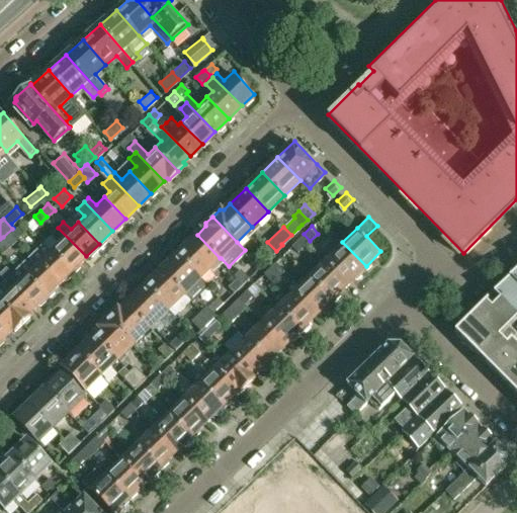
[(59,241),(53,247),(74,268),(86,256),(58,228),(52,233),(59,241)]
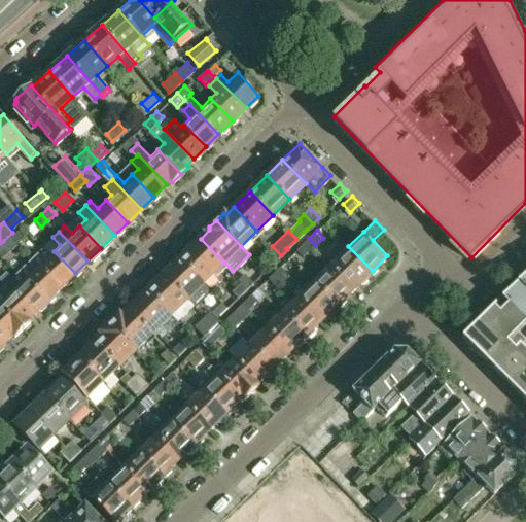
[(20,233),(13,238),(20,244),(25,239),(20,233)]
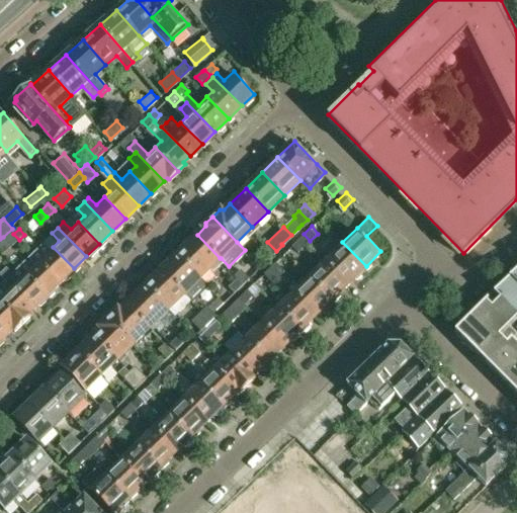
[(19,241),(19,240),(13,234),(6,241),(13,247),(20,241),(19,241)]
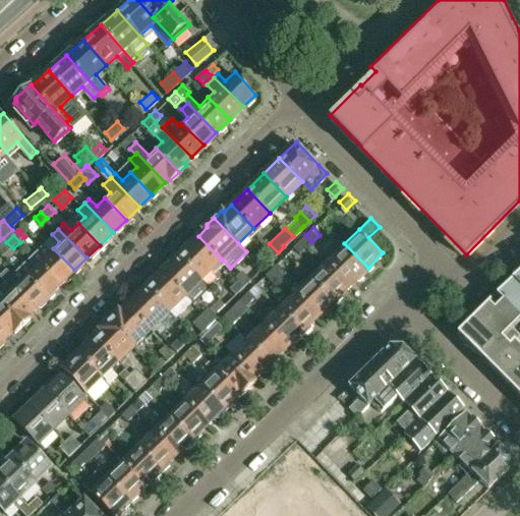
[(305,235),(295,245),(302,252),(311,242),(305,235)]
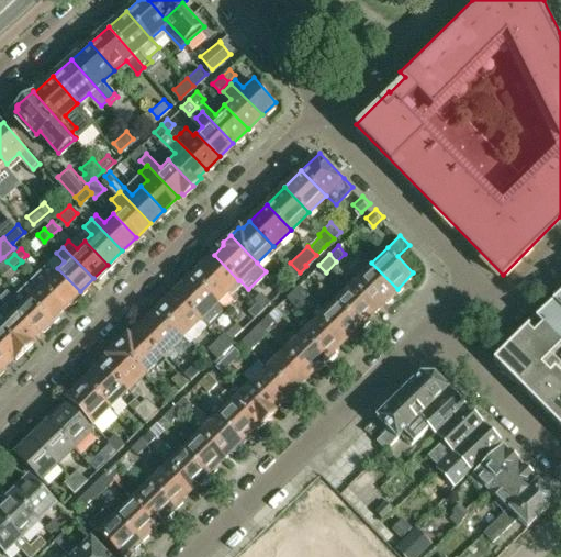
[(214,255),(193,275),(217,300),(238,280),(214,255)]
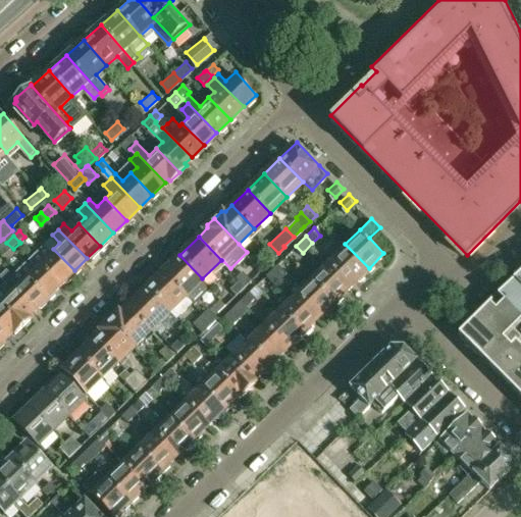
[(272,258),(278,253),(269,244),(263,249),(272,258)]
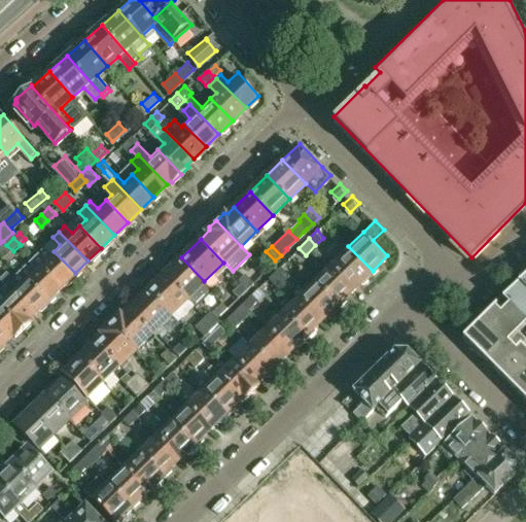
[(348,246),(332,263),(356,286),(373,271),(348,246)]
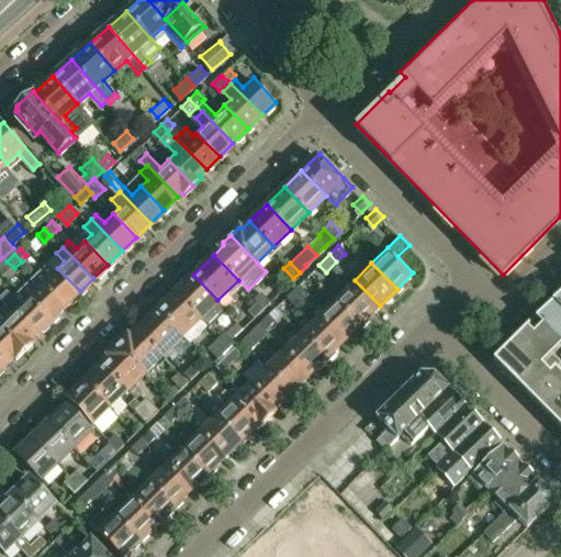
[(41,269),(35,275),(66,305),(80,291),(57,268),(48,276),(41,269)]
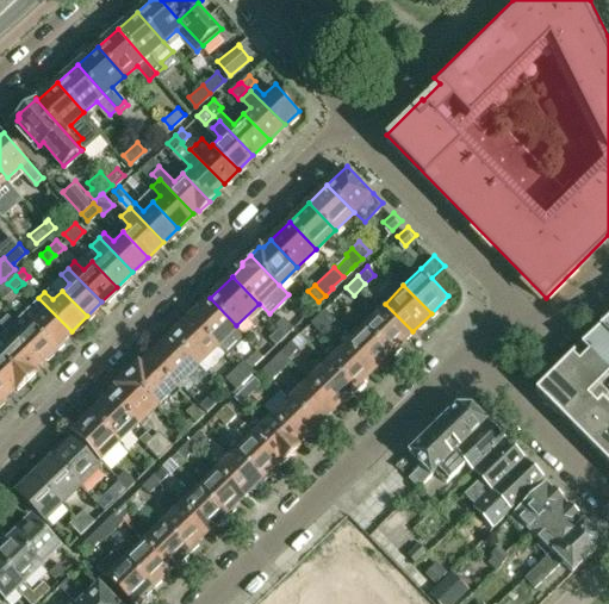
[(30,305),(23,312),(56,346),(72,331),(38,298),(30,305)]
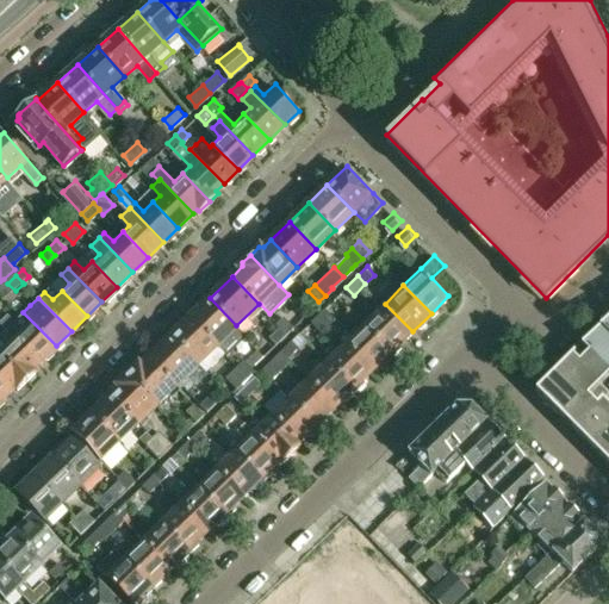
[(210,298),(191,317),(218,344),(236,325),(210,298)]
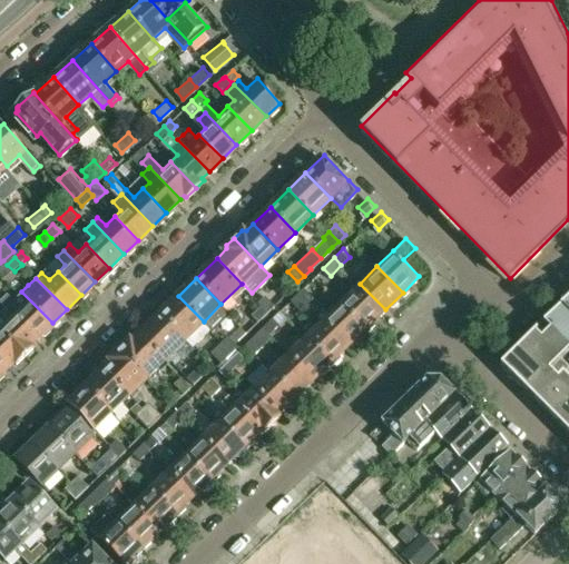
[(360,284),(342,300),(368,326),(385,309),(360,284)]
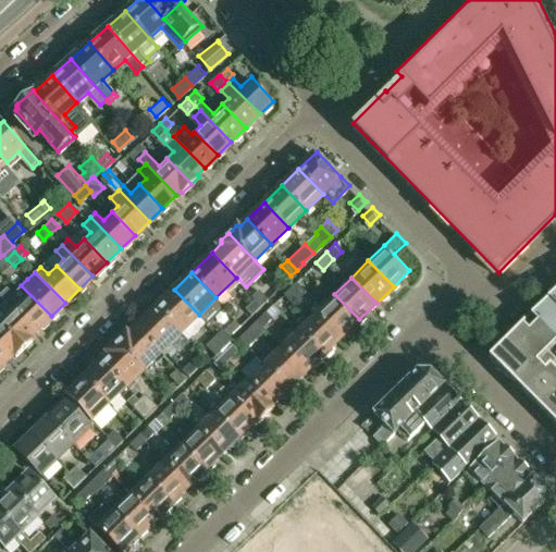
[(298,279),(293,284),(301,293),(307,289),(298,279)]
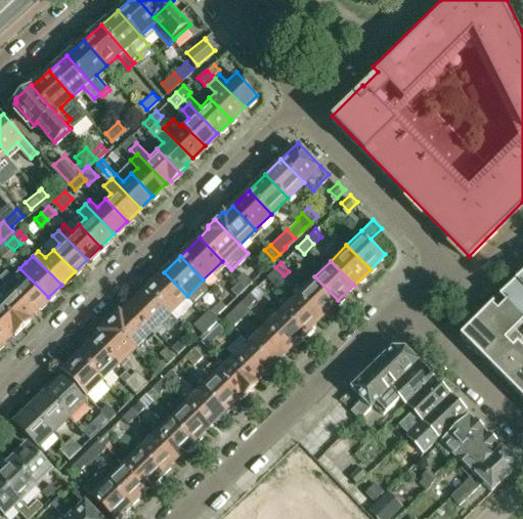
[(35,310),(48,297),(19,268),(13,273),(7,267),(0,274),(6,280),(17,292),(35,310)]
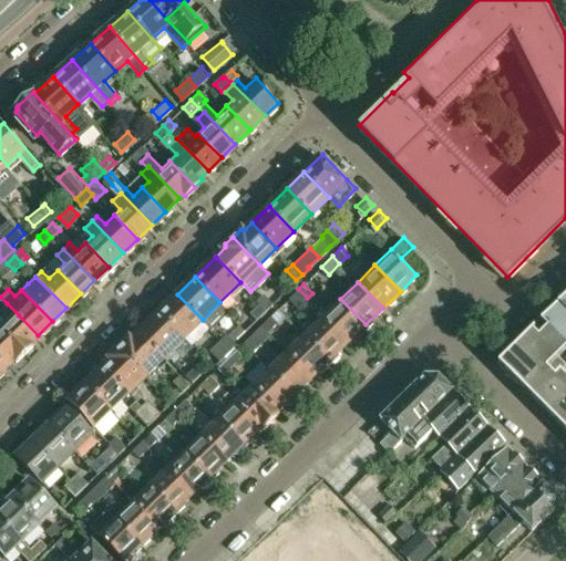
[(265,292),(258,298),(260,300),(259,301),(266,308),(269,305),(273,301),(265,292)]
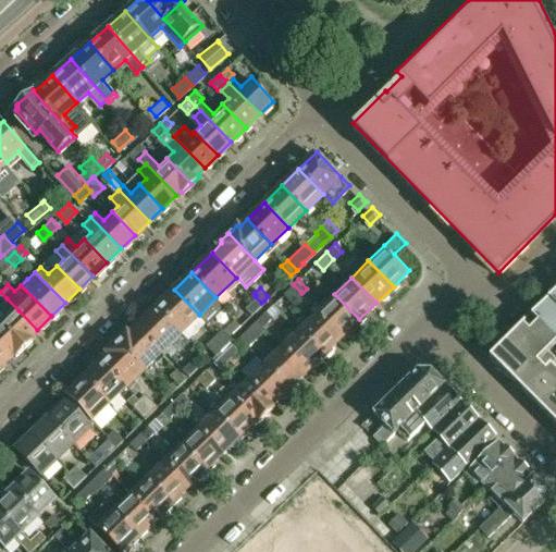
[(555,287),(545,299),(555,309),(555,287)]
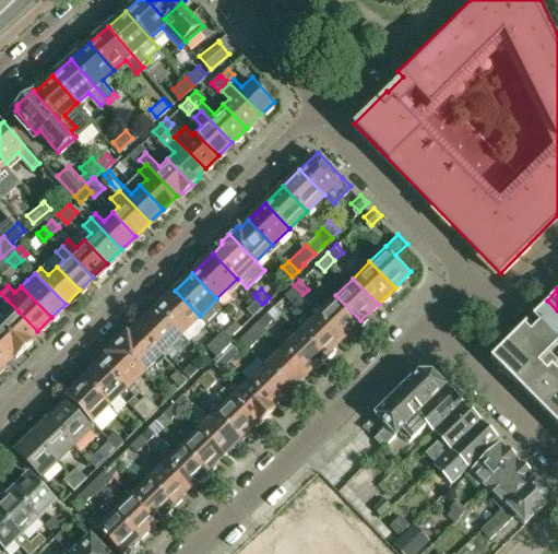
[(175,291),(158,306),(182,332),(200,316),(175,291)]
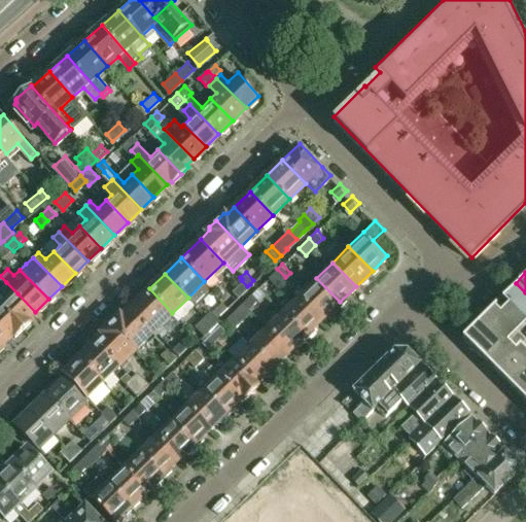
[(316,278),(301,292),(323,317),(340,302),(316,278)]
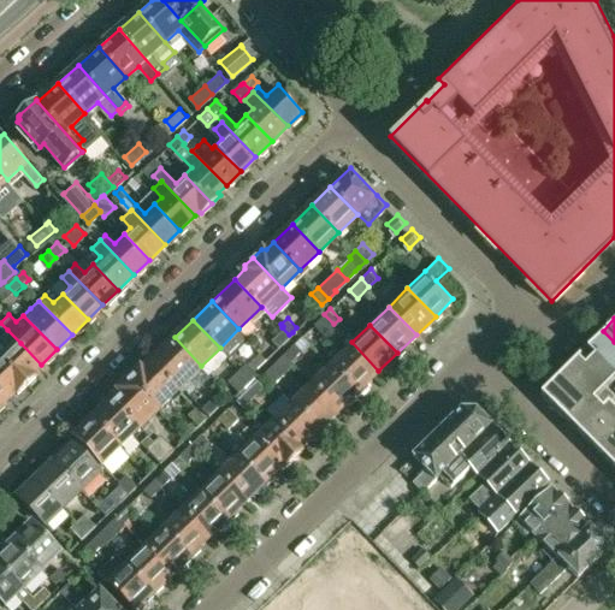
[(279,345),(284,341),(289,335),(282,327),(272,338),(279,345)]
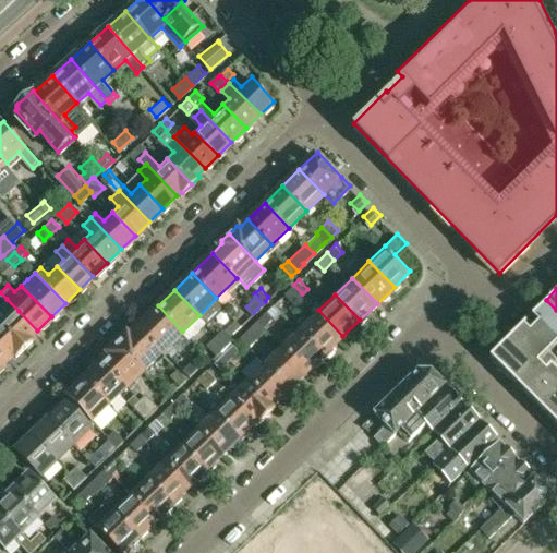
[(8,313),(1,320),(26,346),(34,338),(32,336),(37,331),(19,311),(7,299),(1,304),(8,313)]
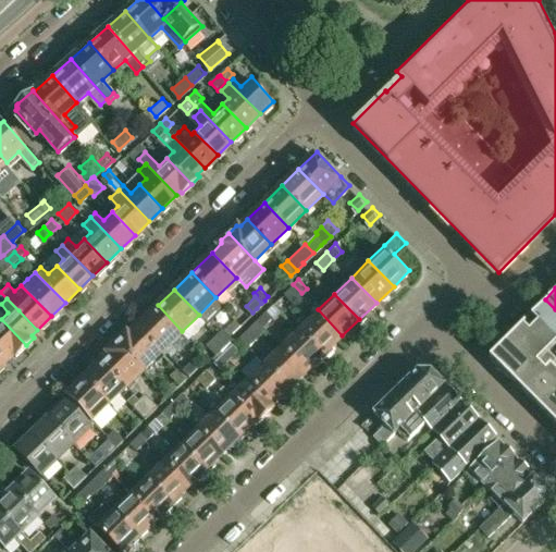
[(555,309),(545,299),(532,313),(528,316),(554,343),(555,341),(555,309)]
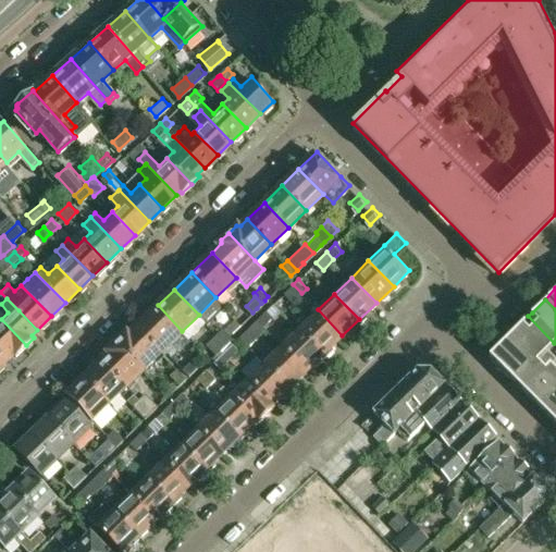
[(161,351),(165,347),(182,331),(158,305),(137,326),(161,351)]
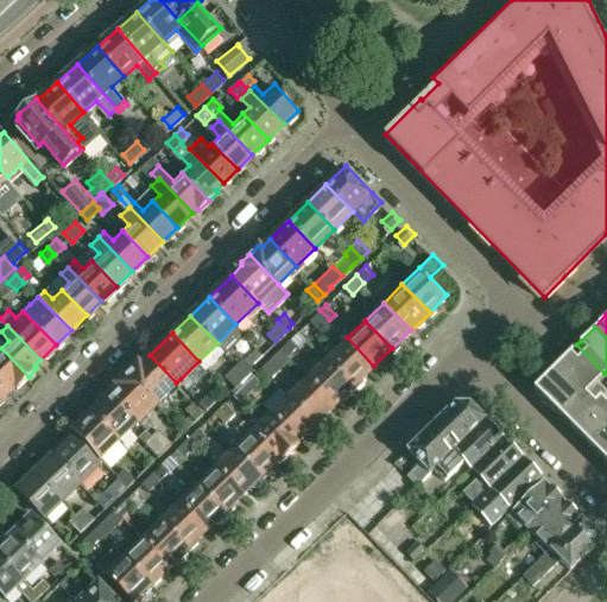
[(292,337),(283,347),(290,353),(299,344),(292,337)]
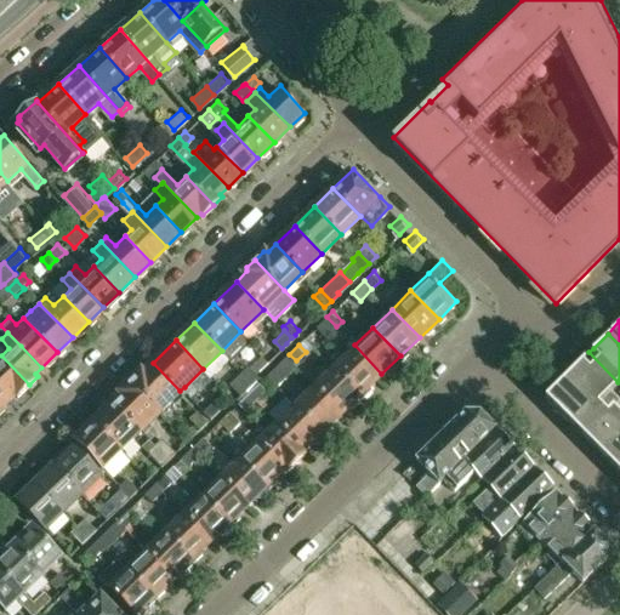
[(354,345),(335,364),(363,393),(381,374),(354,345)]
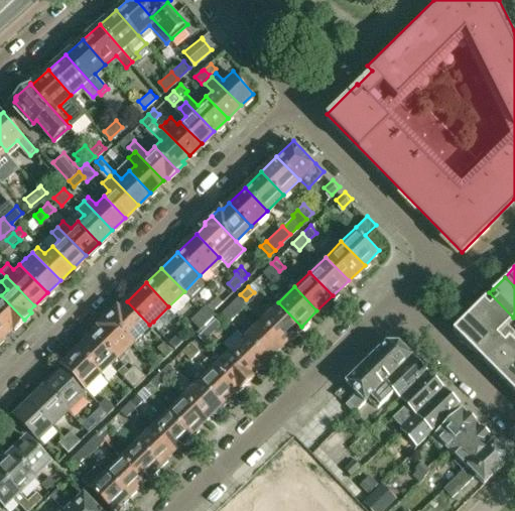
[(489,292),(473,308),(498,333),(508,322),(513,317),(489,292)]
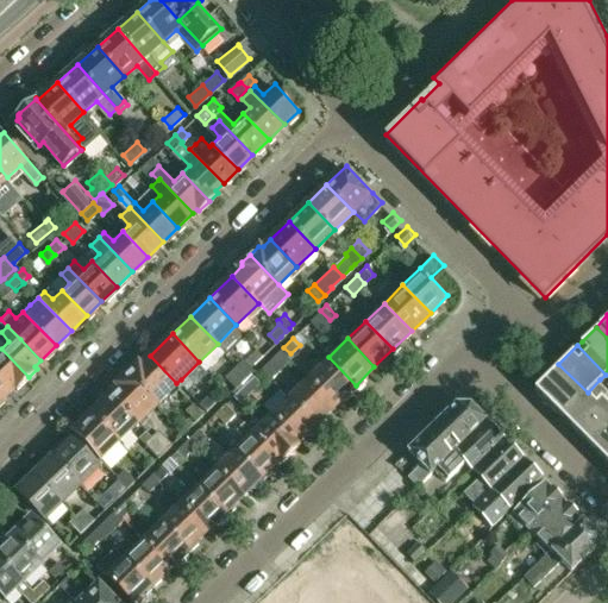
[(283,347),(273,358),(264,366),(273,375),(290,357),(289,355),(290,353),(283,347)]
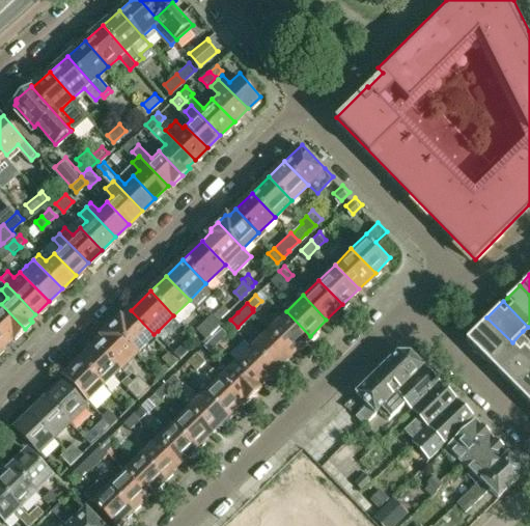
[(16,337),(25,329),(1,304),(1,305),(0,304),(0,330),(9,339),(14,336),(16,337)]
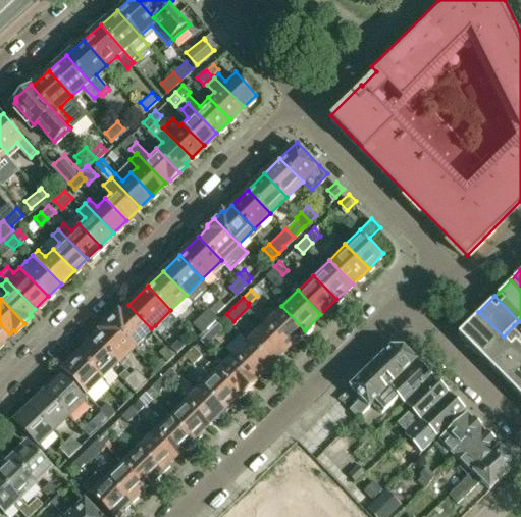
[(117,312),(111,318),(135,345),(151,328),(128,305),(121,312),(117,312)]
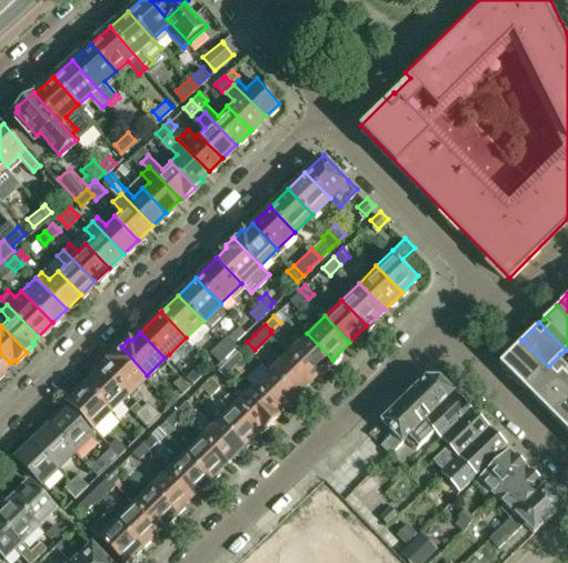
[(229,332),(221,340),(231,350),(236,345),(239,343),(229,332)]
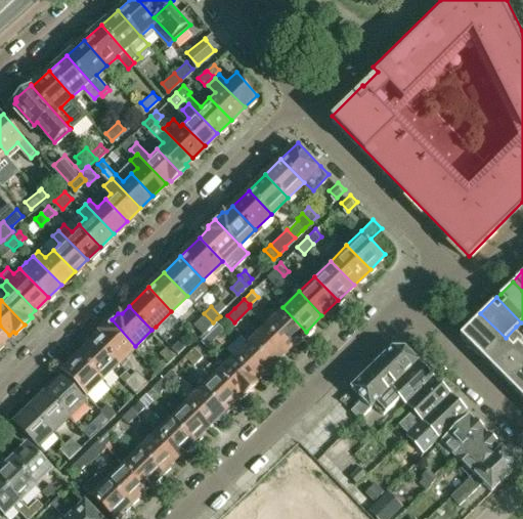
[(282,307),(267,322),(291,346),(306,332),(282,307)]
